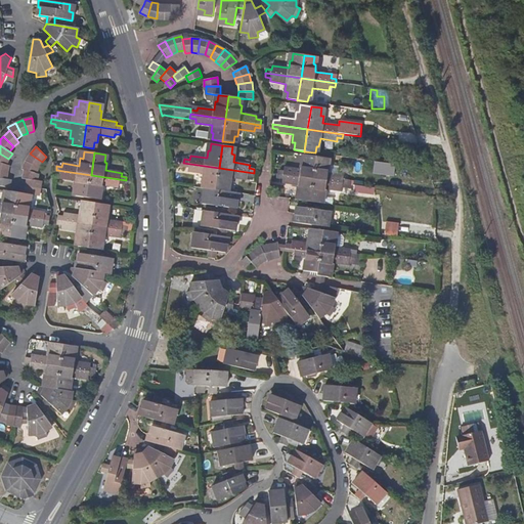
[(8,159),(0,154),(0,163),(6,165),(8,159)]
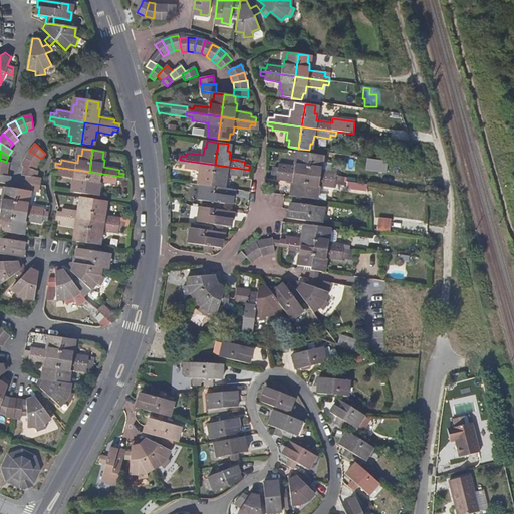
[(41,159),(29,151),(25,158),(38,164),(41,159)]
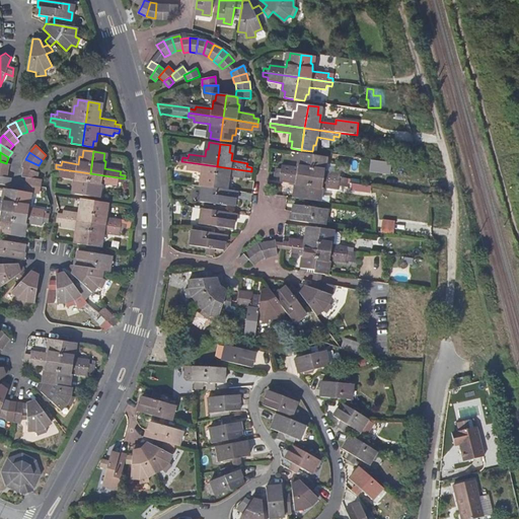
[(276,168),(276,172),(309,177),(313,155),(302,153),(302,160),(299,160),(298,168),(282,165),(281,169),(276,168)]
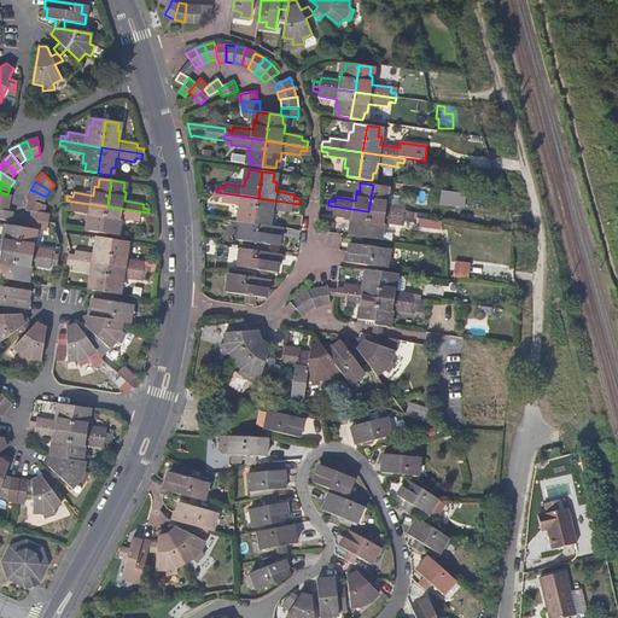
[(373,185),(368,211),(410,217),(410,213),(404,211),(404,208),(386,204),(386,196),(384,196),(384,186),(373,185)]
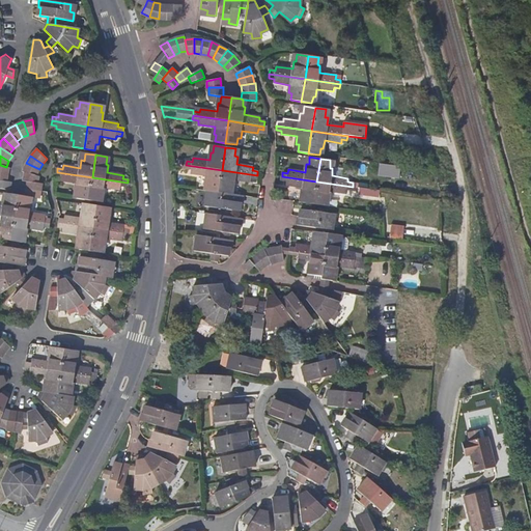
[(23,171),(24,172),(36,175),(39,169),(26,163),(23,171)]
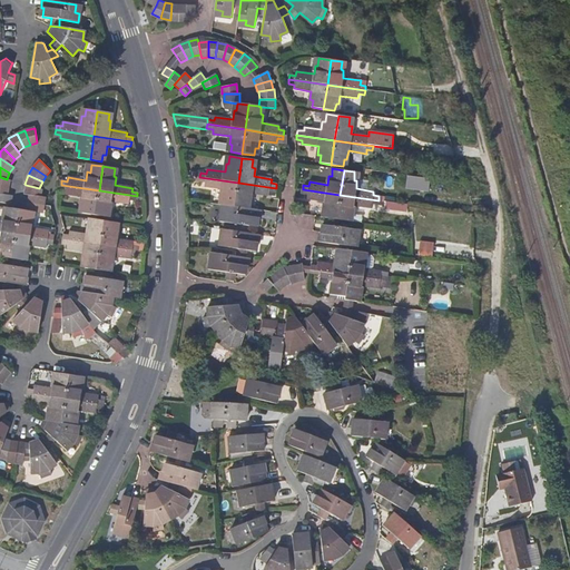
[(10,180),(7,179),(0,177),(0,185),(8,187),(10,180)]
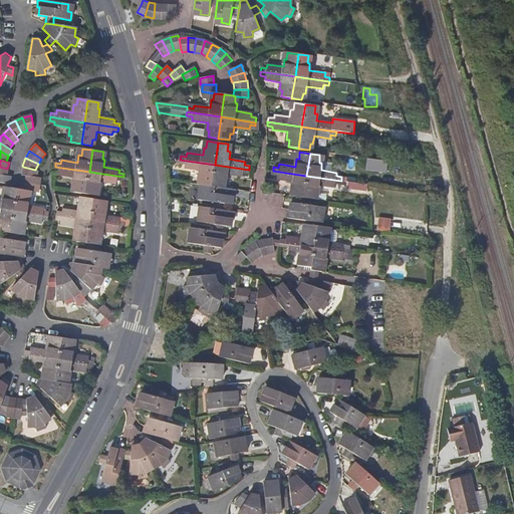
[(212,187),(215,165),(180,160),(180,164),(185,165),(185,168),(200,171),(199,178),(202,179),(201,185),(205,186),(212,187)]
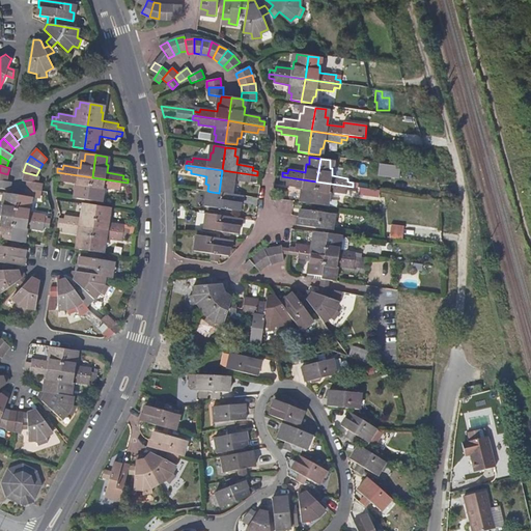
[(257,175),(222,170),(219,193),(229,194),(230,188),(233,188),(234,179),(250,183),(251,179),(256,179),(257,175)]
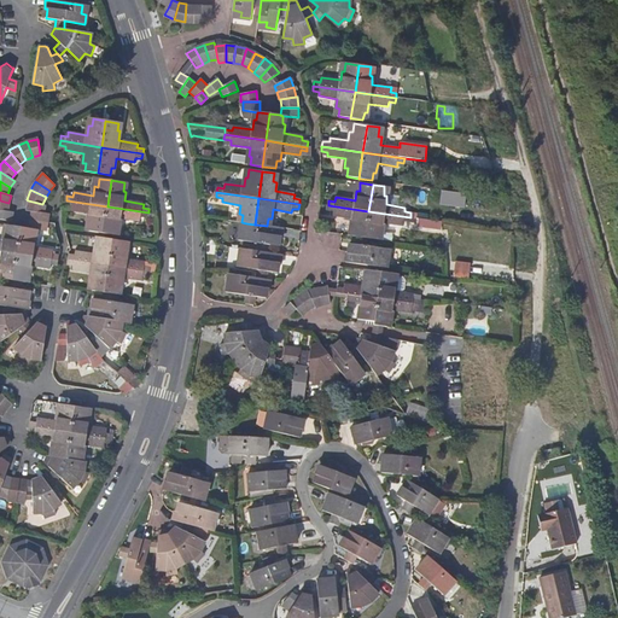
[(27,210),(31,211),(44,214),(45,207),(42,204),(28,200),(27,210)]
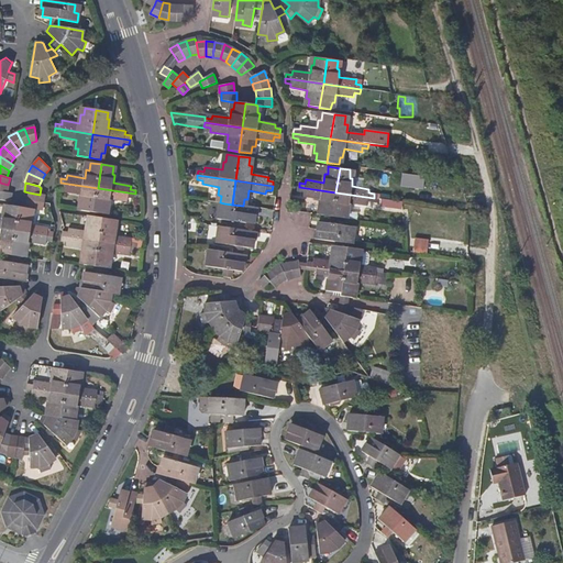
[(94,212),(98,188),(61,183),(59,187),(65,188),(64,191),(81,195),(80,203),(84,203),(83,210),(94,212)]
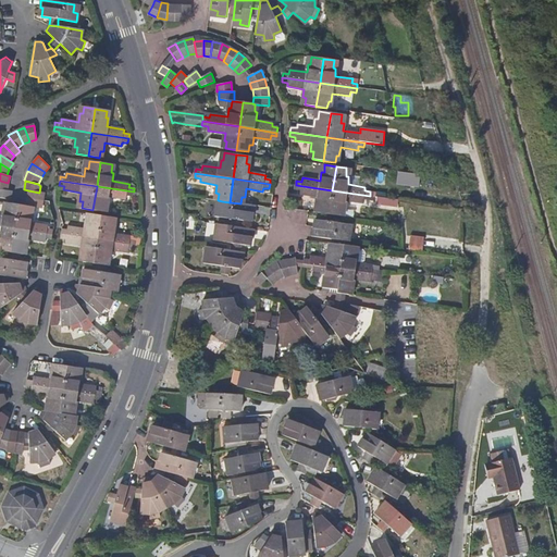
[(326,214),(329,214),(332,190),(296,185),(295,190),(299,190),(299,195),(317,197),(317,206),(319,206),(318,213),(326,214)]
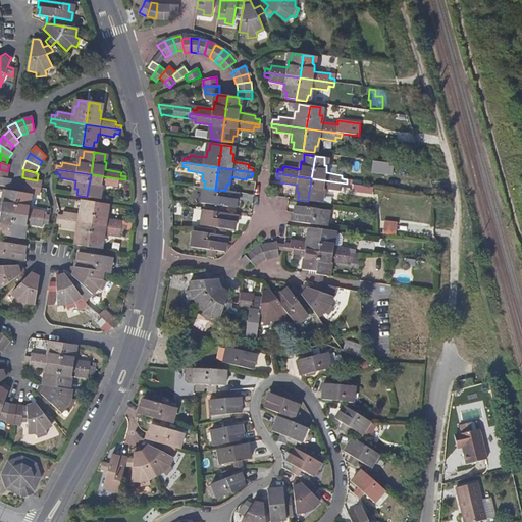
[(91,174),(87,197),(98,199),(99,193),(101,193),(103,185),(118,187),(119,184),(124,185),(125,179),(91,174)]
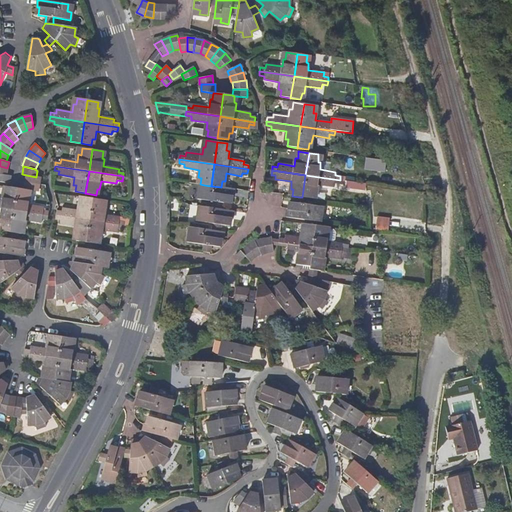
[(6,175),(0,174),(0,181),(9,183),(10,176),(6,175)]
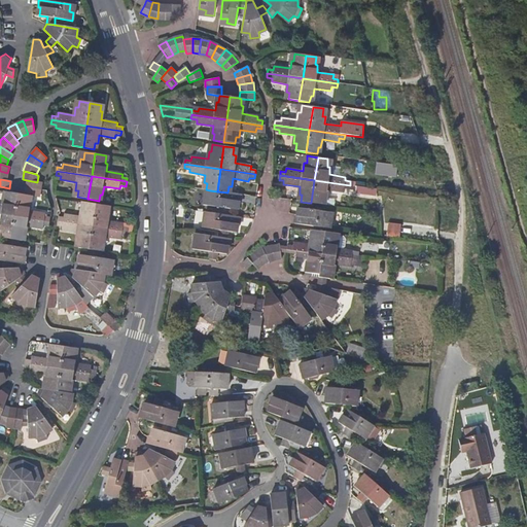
[(27,180),(26,187),(40,189),(41,182),(37,182),(27,180)]
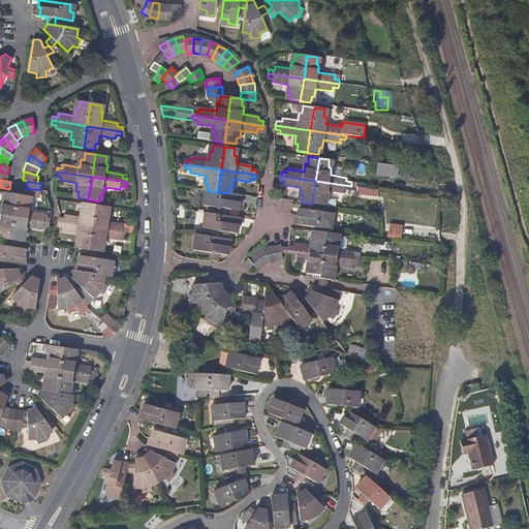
[(315,181),(312,204),(317,205),(323,206),(323,198),(327,198),(329,191),(344,193),(344,190),(350,190),(351,186),(315,181)]
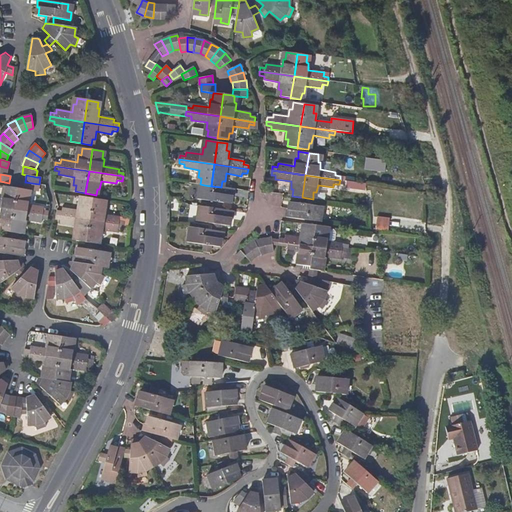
[(39,184),(25,182),(24,189),(28,190),(38,191),(39,184)]
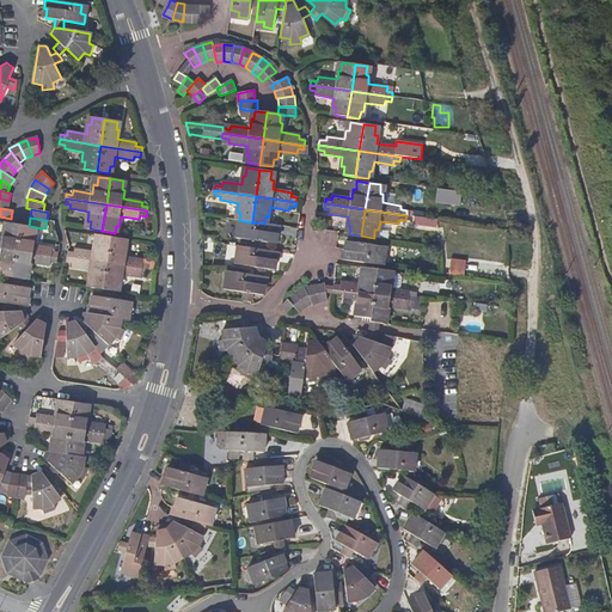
[(264,224),(252,222),(244,221),(243,228),(238,228),(237,238),(256,240),(255,249),(263,250),(264,242),(275,243),(276,234),(279,236),(280,226),(264,224)]
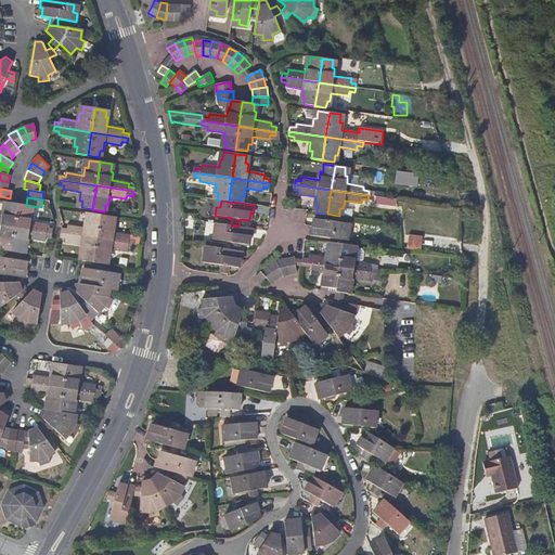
[(0,226),(14,228),(18,204),(7,202),(5,210),(3,209),(2,218),(0,217),(0,226)]
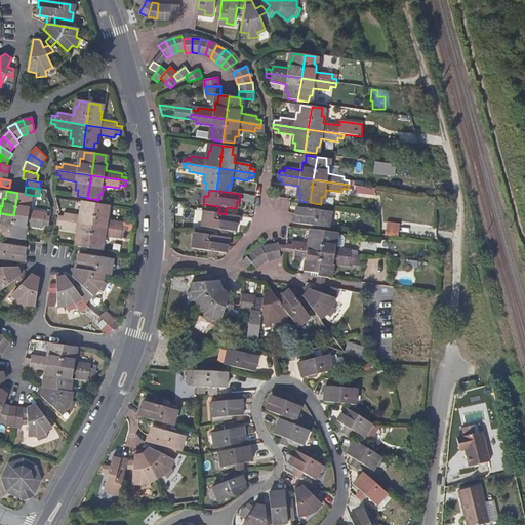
[(29,195),(25,194),(17,193),(13,215),(48,221),(49,217),(44,216),(45,213),(29,210),(30,202),(28,202),(29,195)]
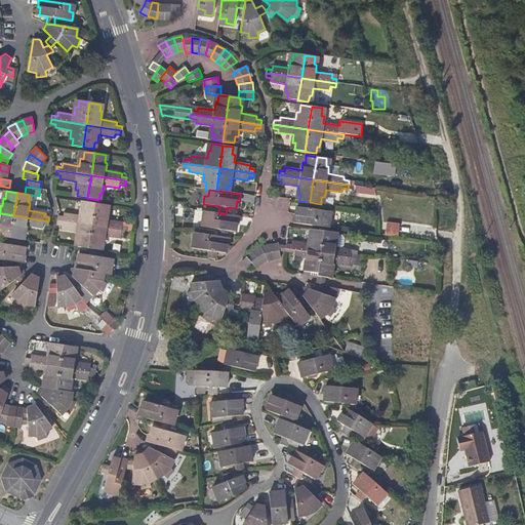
[(57,216),(56,220),(92,227),(95,203),(85,201),(84,209),(82,209),(81,216),(64,214),(63,216),(57,216)]
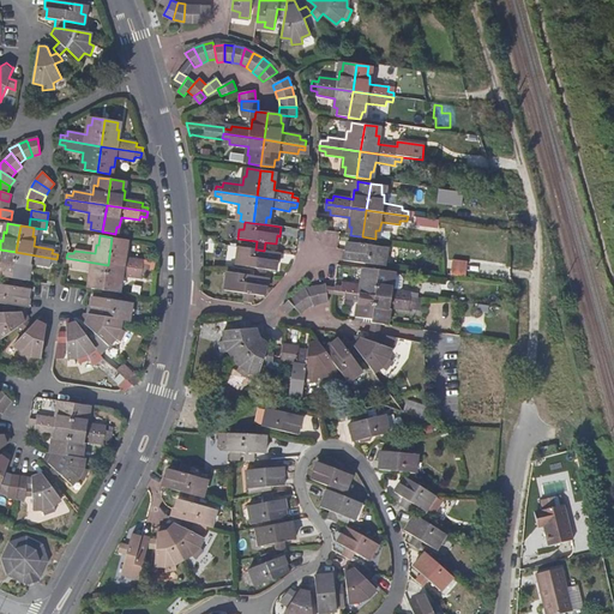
[(367,246),(368,238),(362,236),(360,236),(359,244),(348,242),(345,251),(344,251),(343,260),(380,265),(381,258),(386,258),(387,248),(367,246)]
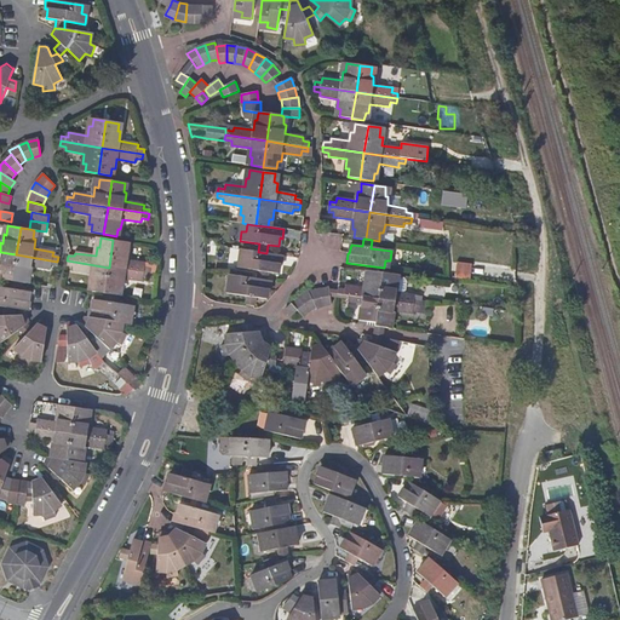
[(113,240),(109,268),(150,274),(150,269),(144,268),(145,264),(126,262),(127,252),(125,252),(126,242),(113,240)]
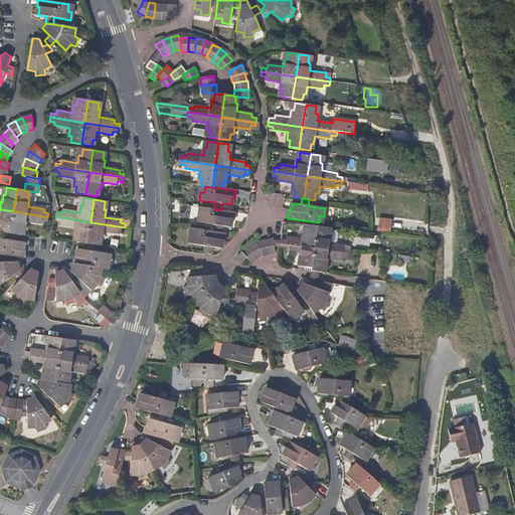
[(234,212),(221,210),(214,209),(204,207),(203,214),(199,214),(197,221),(214,224),(213,231),(221,232),(222,225),(231,227),(234,212)]
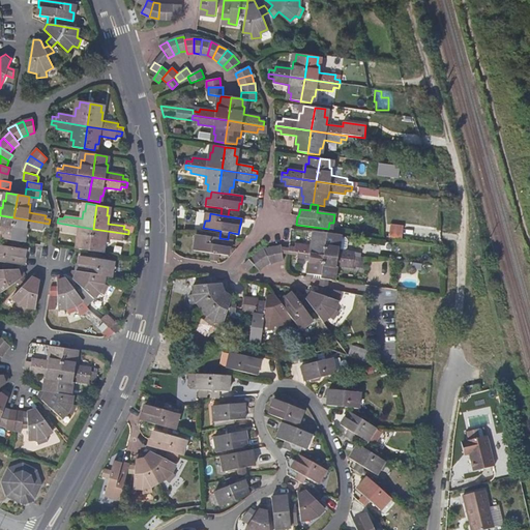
[(0,238),(9,240),(10,240),(13,217),(0,215),(0,231),(0,232),(0,233),(0,238)]
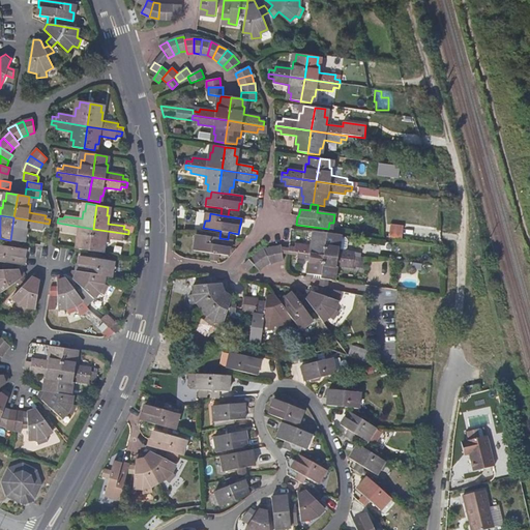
[(10,240),(17,241),(22,242),(23,235),(25,236),(27,228),(42,230),(43,227),(49,228),(49,224),(13,217),(10,240)]
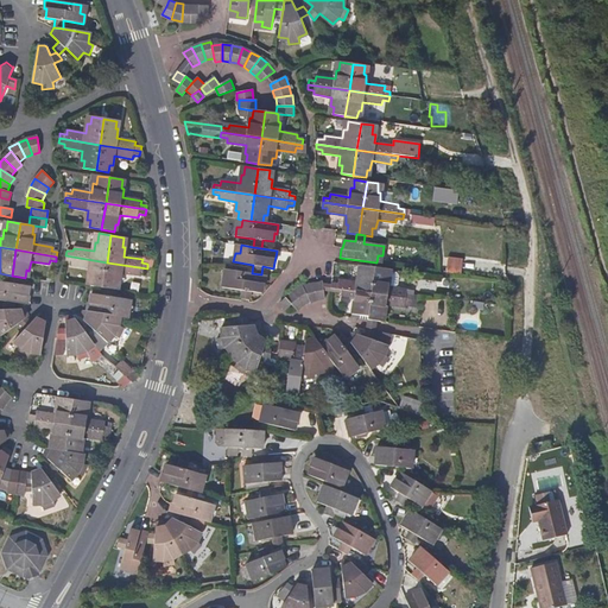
[(90,285),(102,287),(107,263),(65,255),(65,260),(71,261),(70,265),(90,268),(89,278),(92,278),(90,285)]
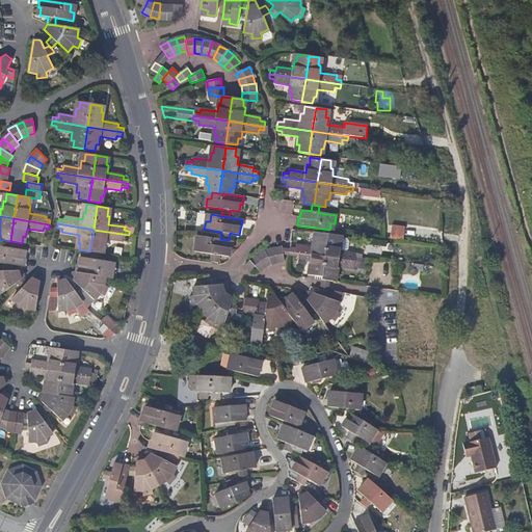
[(404,240),(405,227),(392,224),(391,238),(404,240)]
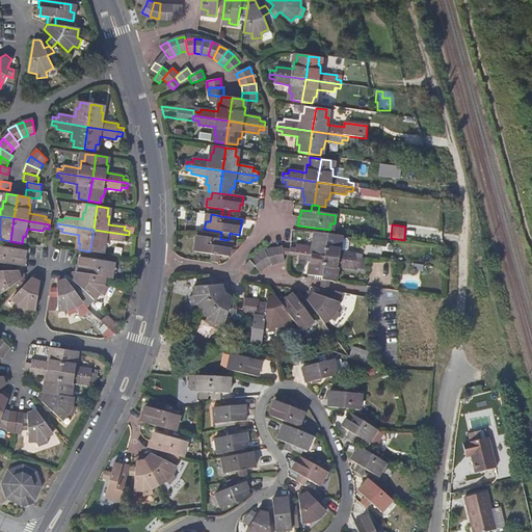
[(89,251),(98,253),(101,254),(102,247),(104,247),(106,239),(123,241),(123,238),(128,239),(129,235),(94,230),(89,251)]
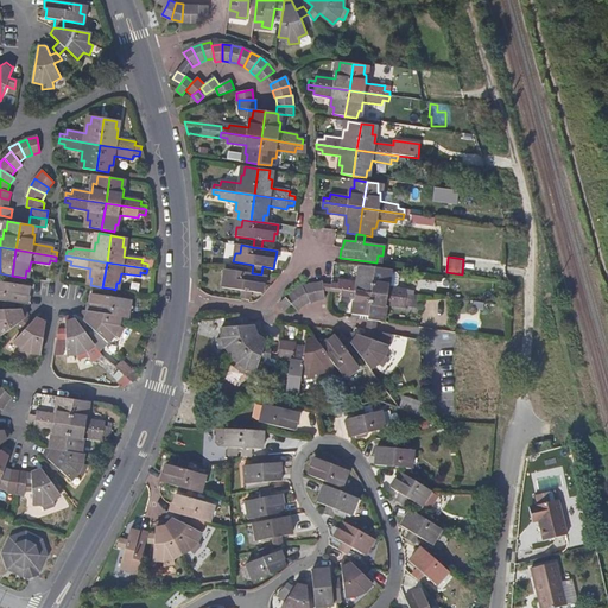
[(343,289),(372,293),(375,267),(363,266),(362,273),(359,273),(356,283),(339,280),(339,284),(331,283),(331,289),(343,290),(343,289)]
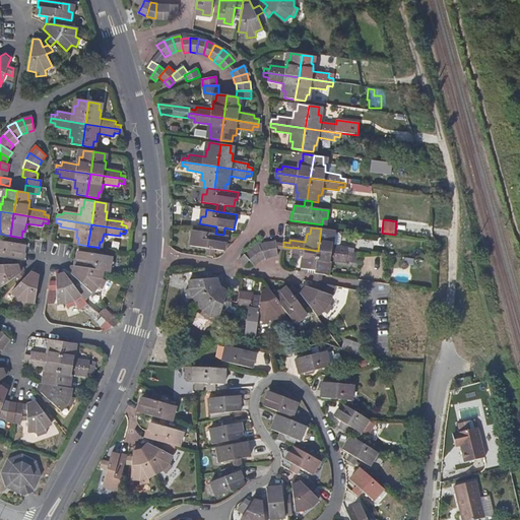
[(318,251),(352,256),(353,252),(347,251),(347,249),(332,246),(334,238),(331,238),(332,231),(321,229),(318,251)]
